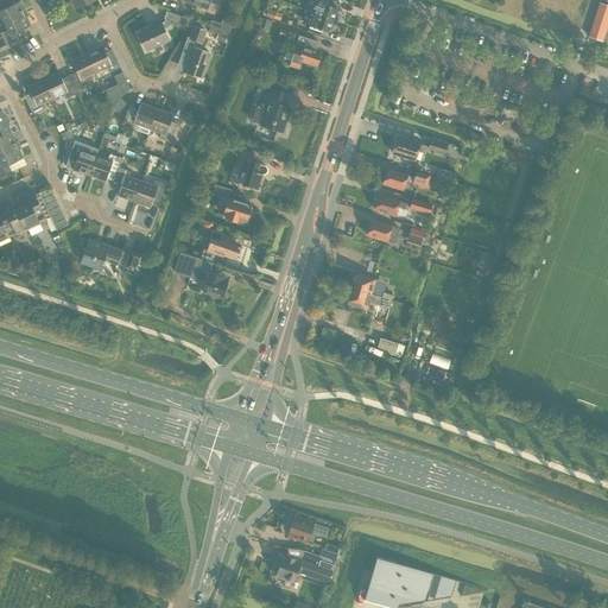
[(304,1),(302,7),(312,11),(320,13),(318,13),(334,19),(337,8),(328,5),(329,0),(309,0),(309,4),(304,1)]
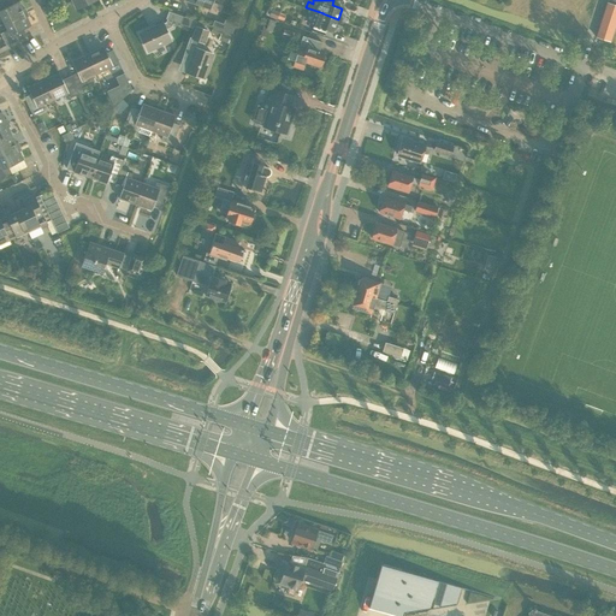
[(1,3),(0,3),(0,17),(1,17),(4,23),(27,12),(24,9),(23,10),(19,1),(4,9),(1,3)]
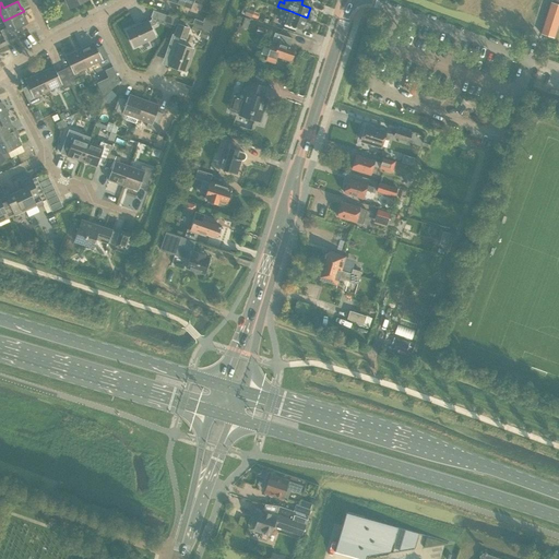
[(558,20),(558,3),(551,2),(540,34),(554,37),(558,20)]
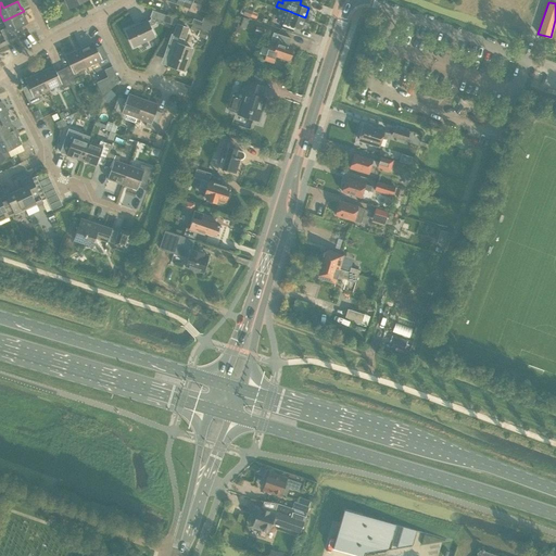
[(286,10),(276,7),(274,15),(278,16),(279,14),(281,15),(279,22),(282,24),(280,29),(292,34),(294,27),(301,29),(305,17),(291,12),(292,12),(286,10)]
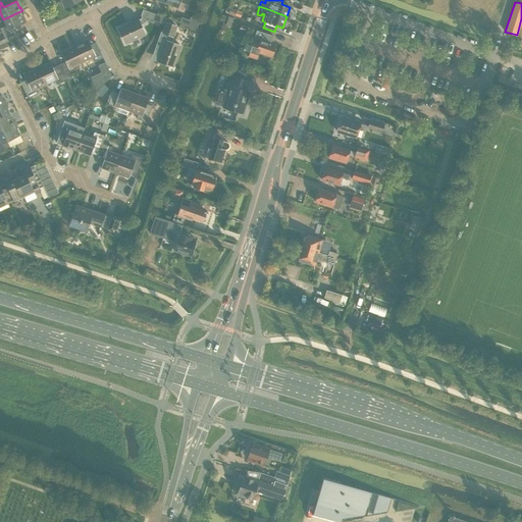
[(243,12),(228,8),(227,13),(241,18),(243,12)]
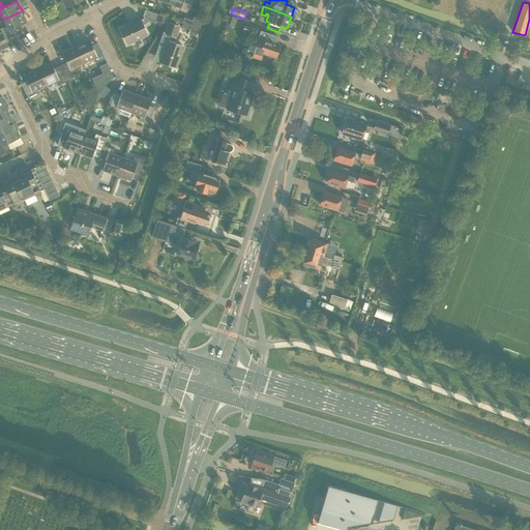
[(143,16),(144,17),(143,19),(140,21),(140,20),(120,29),(127,45),(146,35),(142,25),(147,23),(149,18),(155,21),(158,15),(145,9),(143,16)]
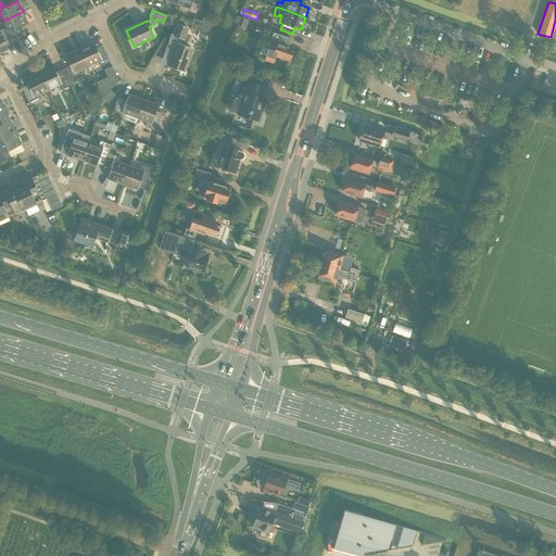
[(24,11),(3,21),(7,27),(0,30),(5,41),(17,36),(14,29),(28,23),(24,15),(26,15),(24,11)]
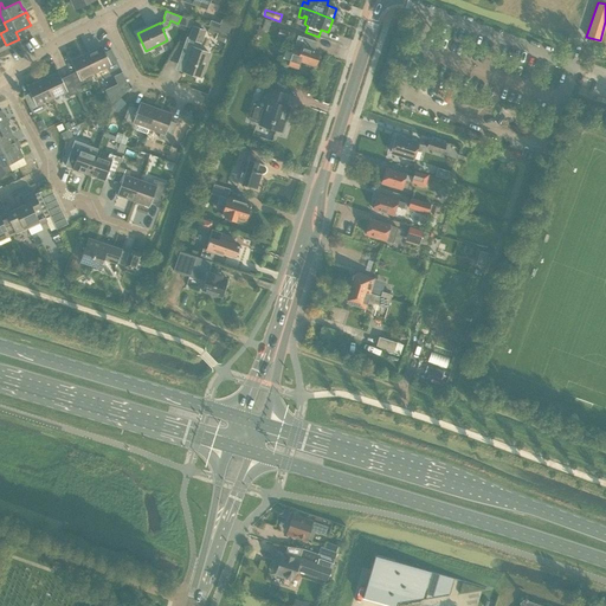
[(271,21),(265,19),(262,30),(268,31),(271,21)]
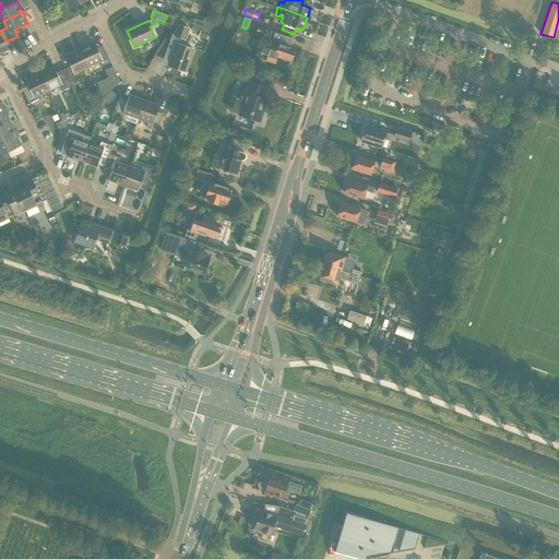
[(194,20),(192,24),(209,31),(212,22),(203,19),(202,23),(194,20)]
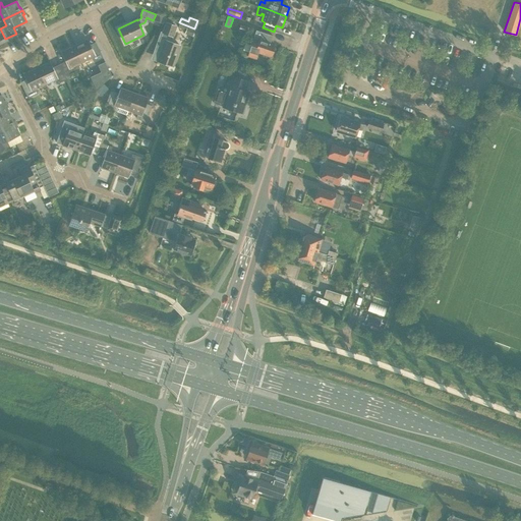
[(194,29),(179,22),(178,27),(193,34),(195,29),(194,29)]
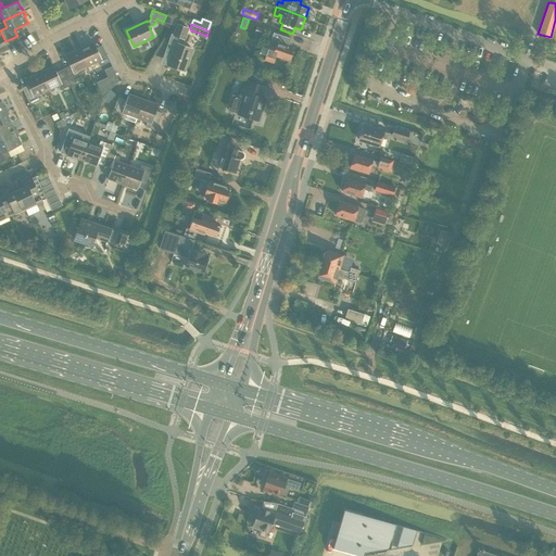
[(192,49),(181,45),(187,28),(177,25),(174,35),(172,34),(165,50),(161,62),(168,64),(185,71),(192,49)]
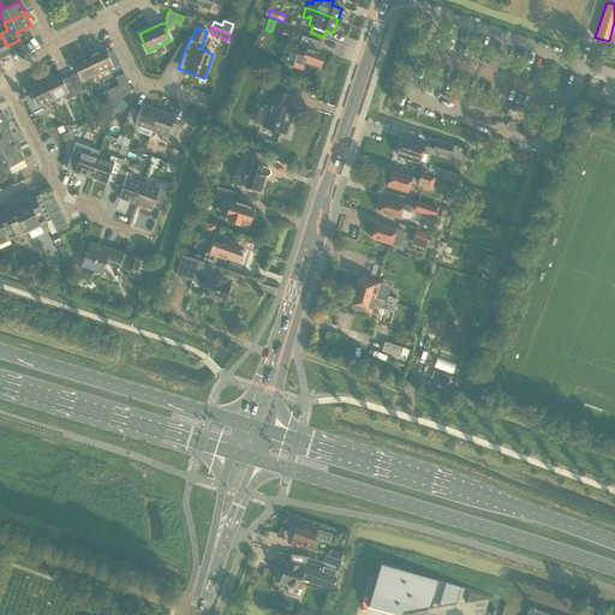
[(291,40),(293,33),(285,29),(282,36),(291,40)]
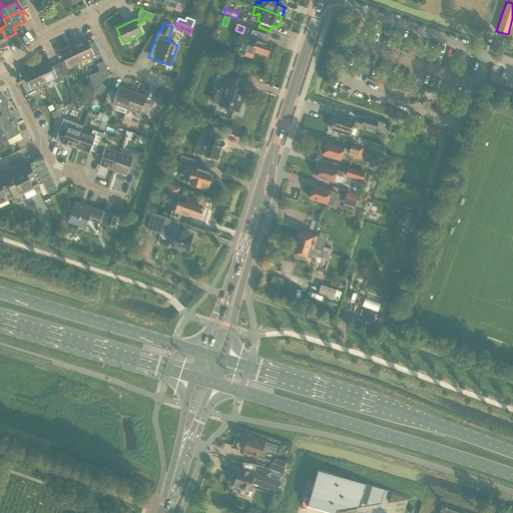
[(269,35),(259,32),(252,30),(247,44),(242,42),(239,49),(244,51),(243,55),(251,58),(254,52),(267,56),(271,44),(267,43),(269,35)]
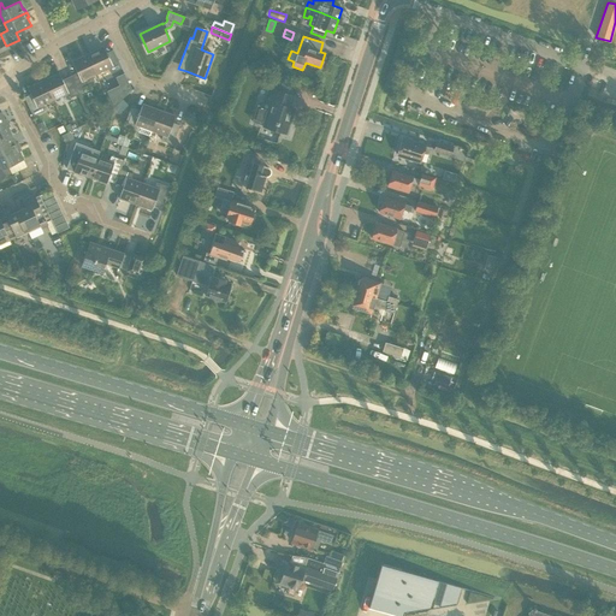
[(102,46),(87,53),(96,73),(108,69),(111,73),(122,69),(116,55),(113,49),(106,53),(102,46)]
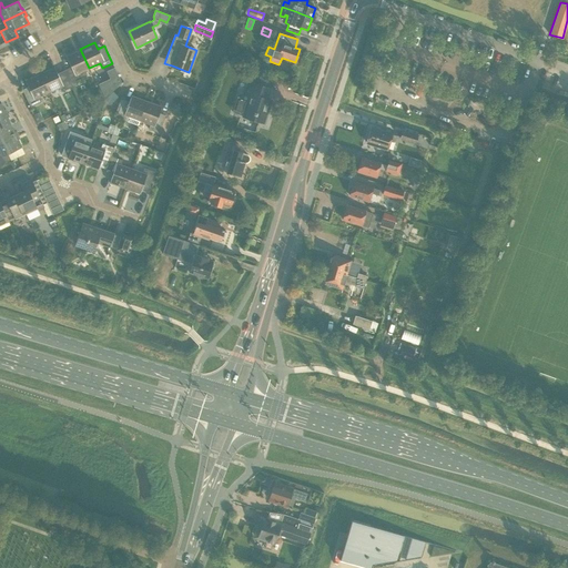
[(89,68),(80,49),(66,56),(71,68),(64,71),(72,87),(78,84),(75,80),(81,78),(79,73),(89,68)]
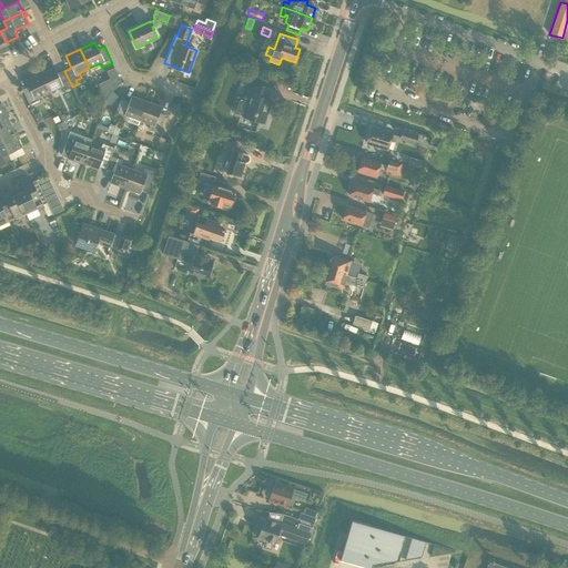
[(61,92),(72,87),(64,71),(58,73),(54,67),(40,74),(48,92),(59,88),(61,92)]
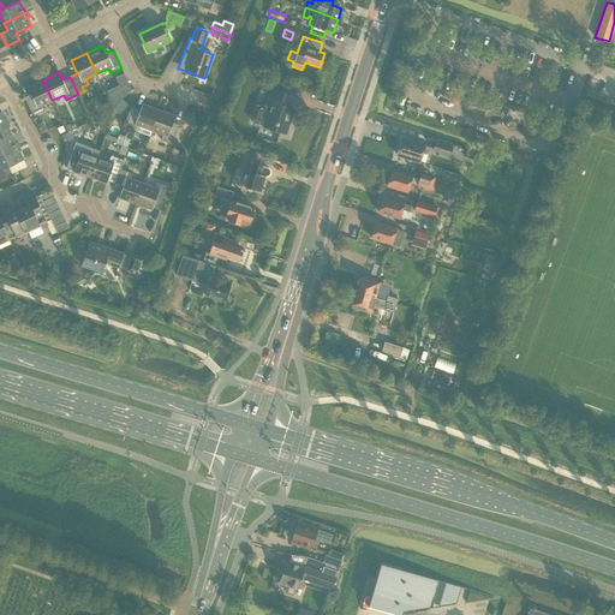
[(106,91),(113,107),(131,89),(124,75),(115,78),(119,85),(106,91)]
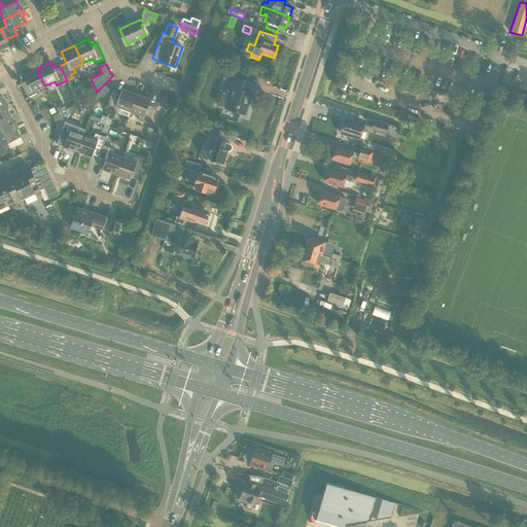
[(35,91),(44,85),(37,69),(24,75),(26,80),(21,83),(28,99),(37,95),(35,91)]
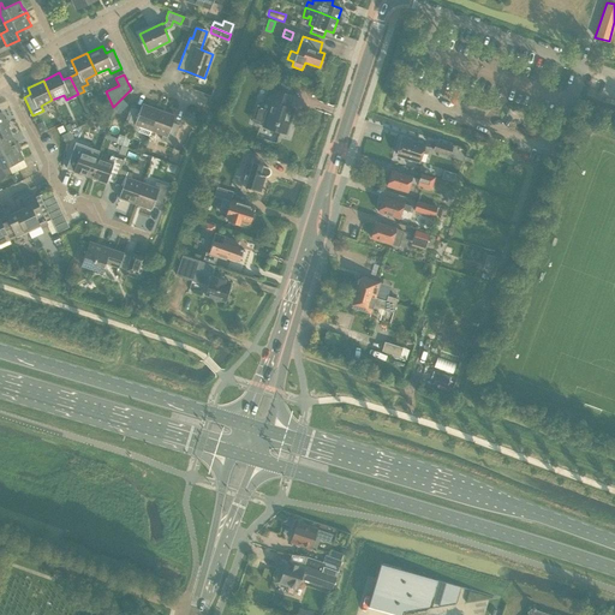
[(257,105),(251,121),(286,132),(293,109),(290,108),(293,97),(269,89),(263,106),(257,105)]
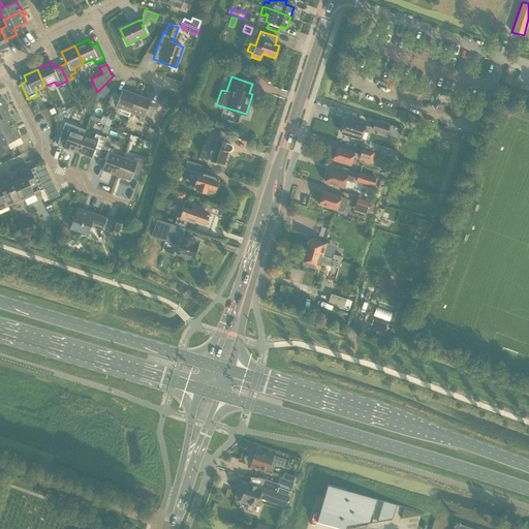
[(130,112),(136,94),(122,89),(118,99),(113,97),(109,110),(118,113),(120,109),(130,112)]
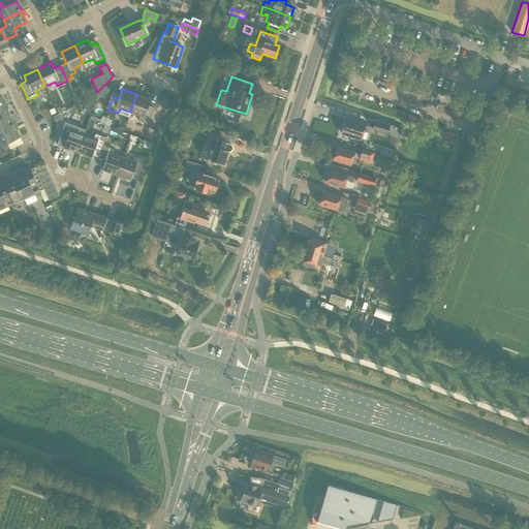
[(150,99),(136,94),(130,112),(139,116),(138,120),(148,124),(152,113),(147,110),(150,99)]
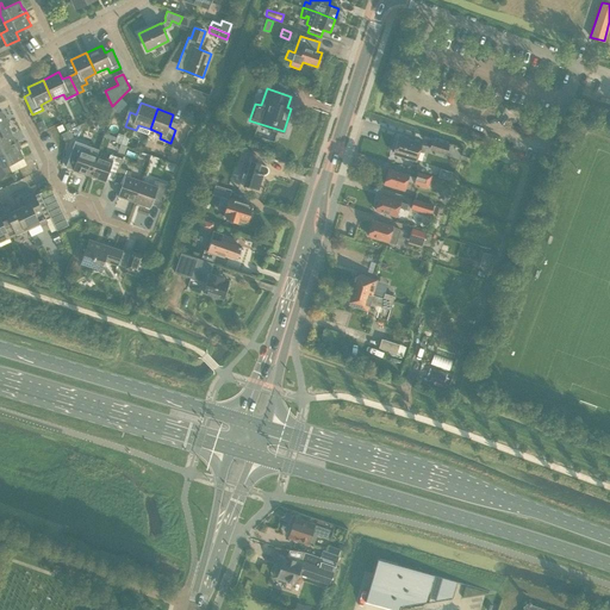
[(47,129),(43,120),(36,123),(41,131),(47,129)]
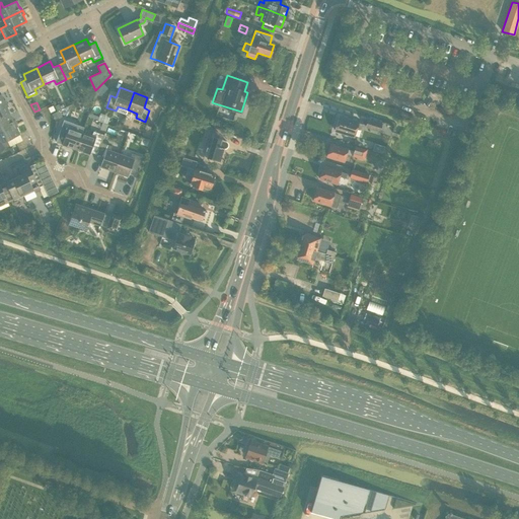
[(0,119),(10,114),(7,107),(8,106),(6,103),(0,105),(0,119)]
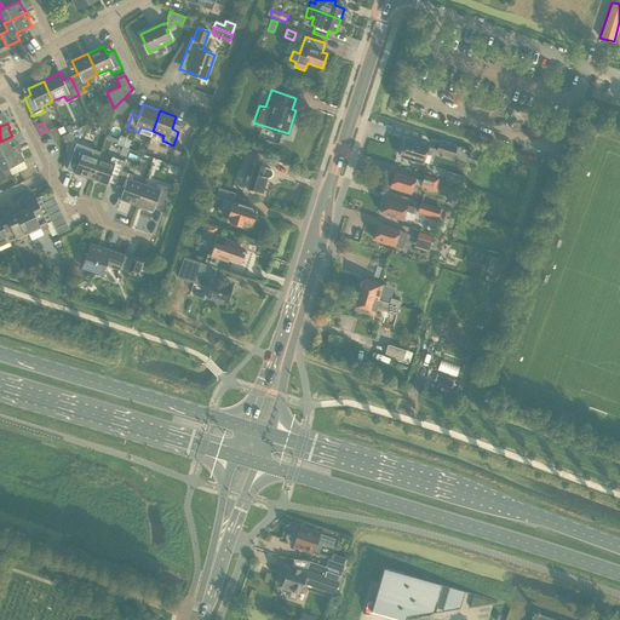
[(12,136),(0,142),(0,156),(19,148),(17,144),(16,144),(12,136)]
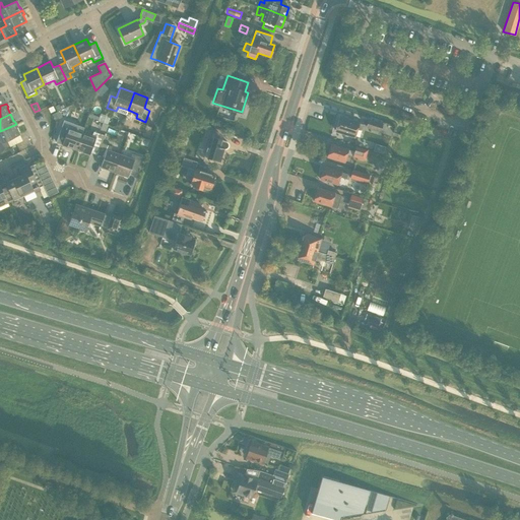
[(99,121),(108,125),(111,117),(101,114),(99,121)]
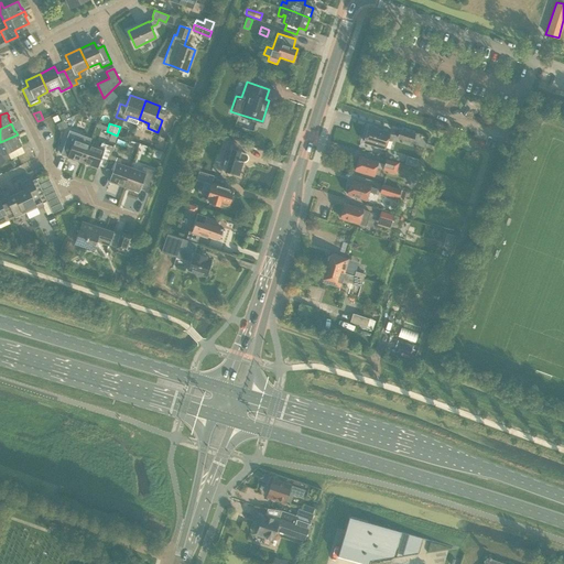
[(393,134),(368,127),(364,141),(384,148),(388,140),(392,141),(393,134)]
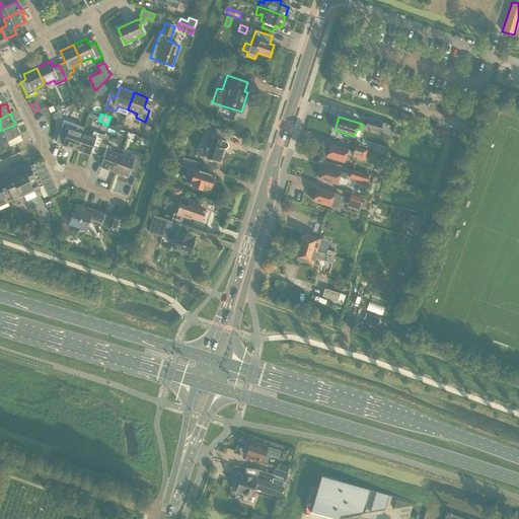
[(380,132),(382,124),(368,119),(366,127),(380,132)]
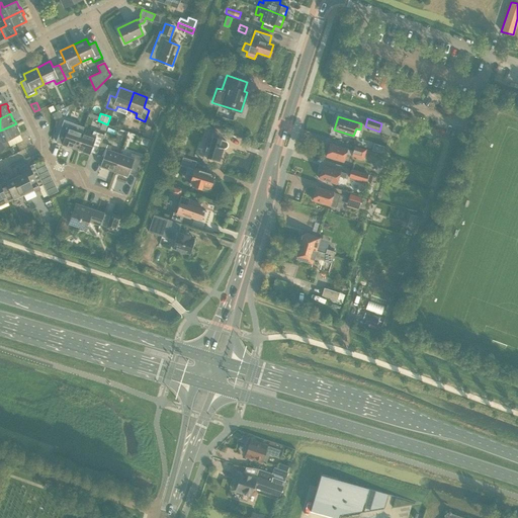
[(76,150),(82,133),(72,128),(73,124),(64,120),(60,133),(65,135),(62,145),(76,150)]
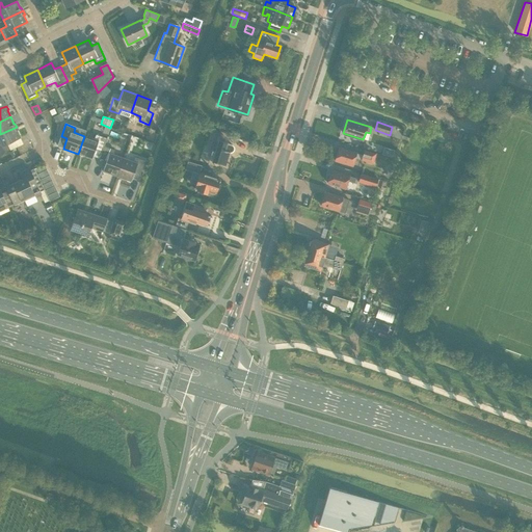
[(17,127),(0,134),(0,141),(0,154),(9,150),(7,143),(20,138),(17,131),(18,130),(17,127)]
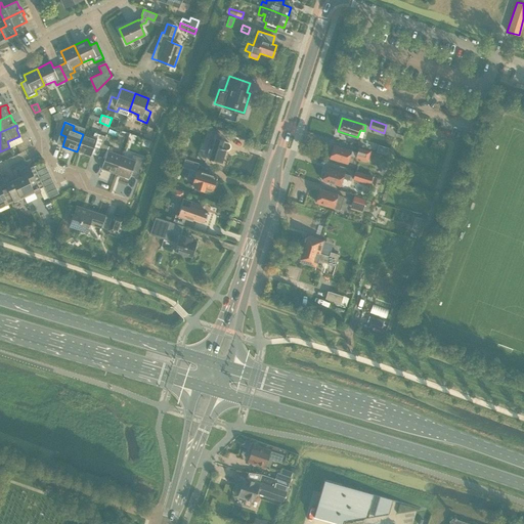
[(221,134),(213,131),(211,131),(206,148),(209,149),(207,157),(210,158),(209,159),(221,163),(224,154),(223,154),(224,149),(226,150),(227,150),(228,150),(228,149),(229,149),(230,148),(230,147),(230,146),(230,145),(230,144),(229,143),(228,143),(223,141),(223,140),(219,139),(221,134)]
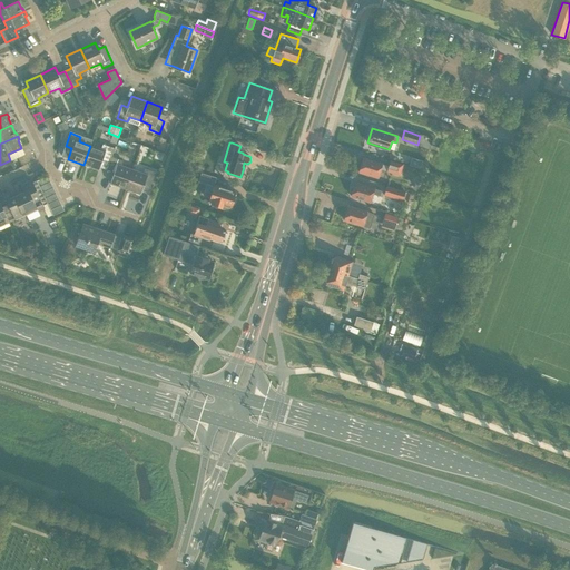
[(111,157),(114,148),(102,145),(100,149),(90,146),(84,165),(98,169),(100,163),(108,165),(111,157)]
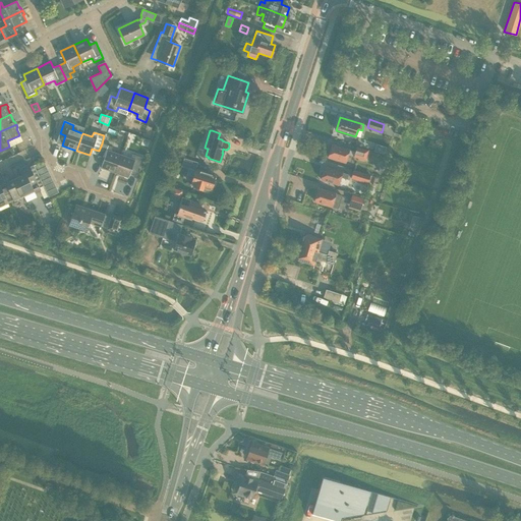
[(135,135),(129,133),(126,141),(132,143),(135,135)]
